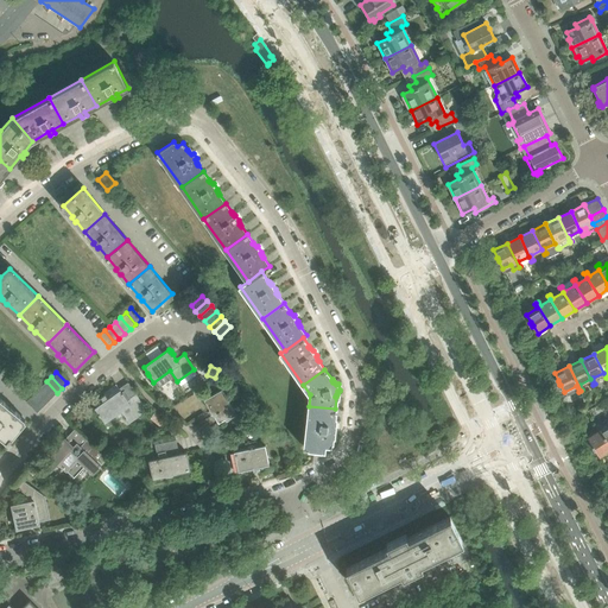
[(57,393),(46,381),(42,386),(52,398),(57,393)]
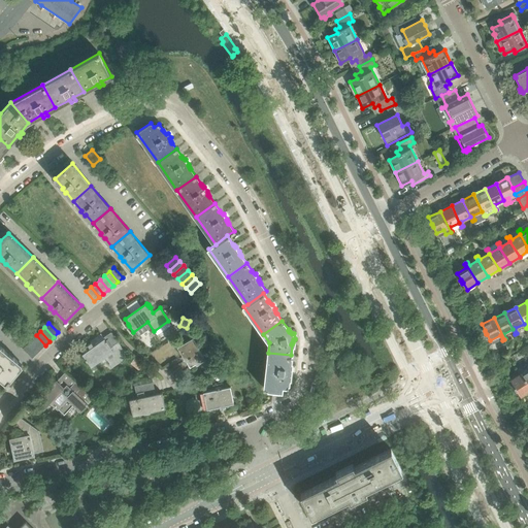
[(45,345),(36,335),(32,340),(41,350),(45,345)]
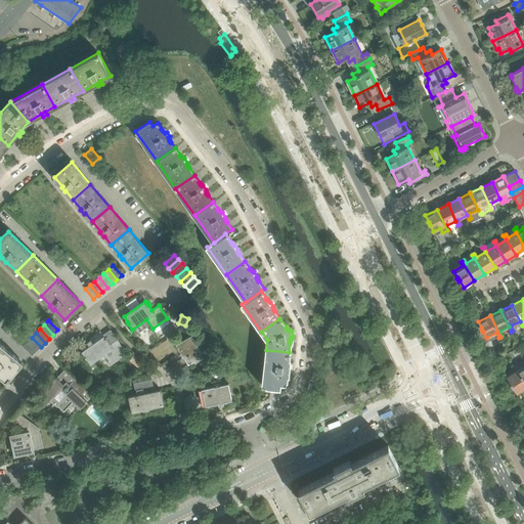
[(204,356),(191,335),(176,344),(188,365),(204,356)]
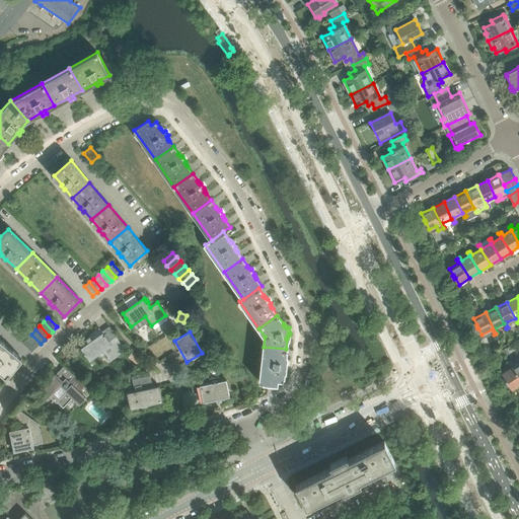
[(126,351),(116,337),(110,340),(112,342),(109,343),(105,338),(106,337),(104,335),(102,332),(91,341),(89,337),(86,340),(88,343),(81,348),(84,353),(84,354),(85,356),(86,355),(90,361),(103,351),(110,361),(126,351)]
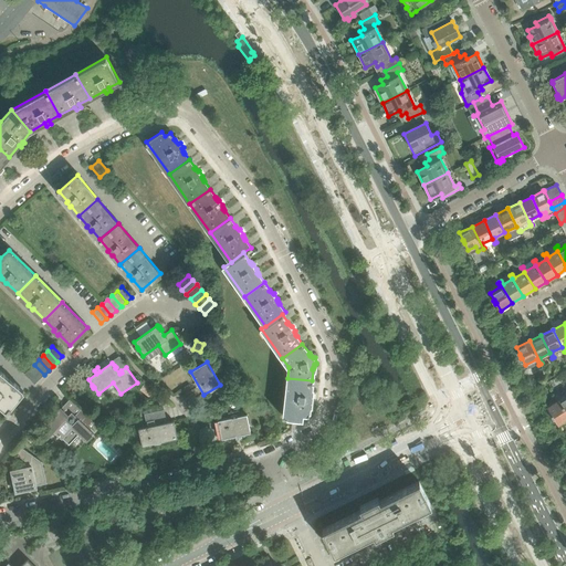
[(44,375),(34,365),(30,369),(40,379),(44,375)]
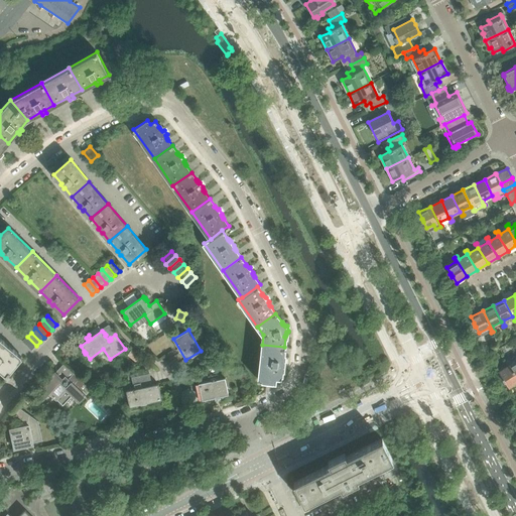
[(36,346),(27,337),(22,342),(31,351),(36,346)]
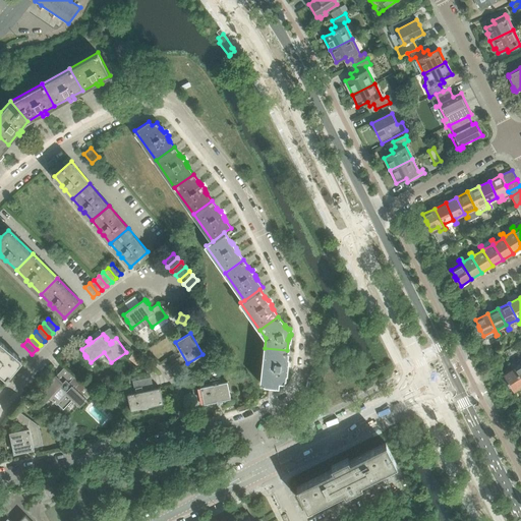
[(21,360),(0,342),(0,372),(7,379),(21,360)]
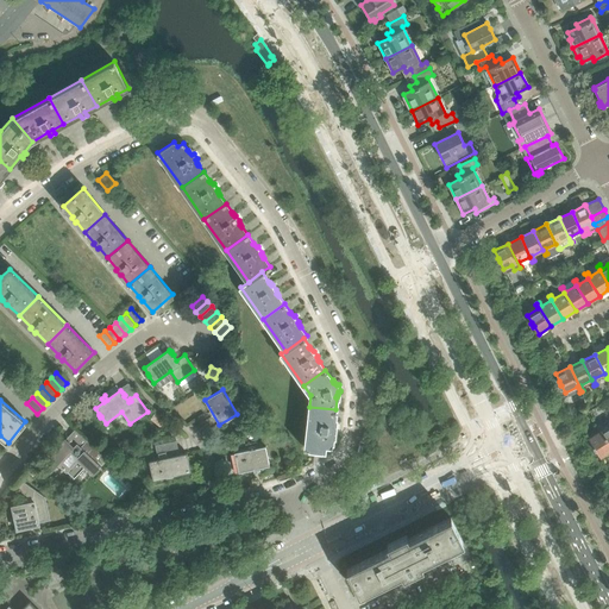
[(337,431),(337,425),(334,424),(334,421),(333,420),(334,418),(336,418),(336,409),(309,407),(305,449),(318,450),(325,451),(325,445),(332,445),(333,437),(332,437),(332,433),(333,433),(333,431),(337,431)]
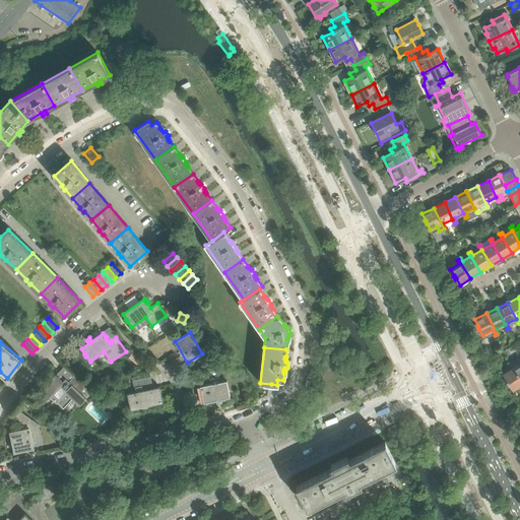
[(141,360),(133,352),(129,359),(137,365),(141,360)]
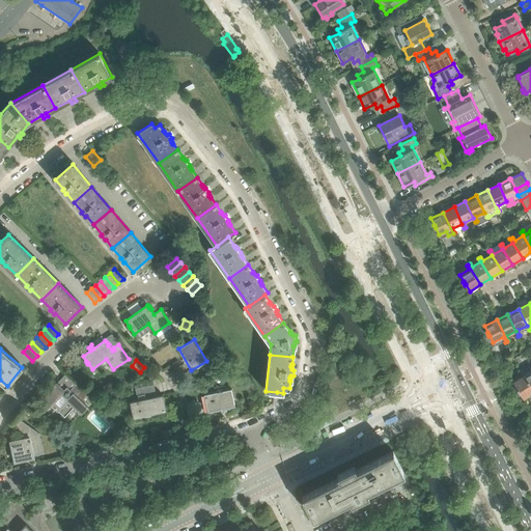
[(530,370),(526,374),(523,370),(522,371),(530,386),(530,370)]
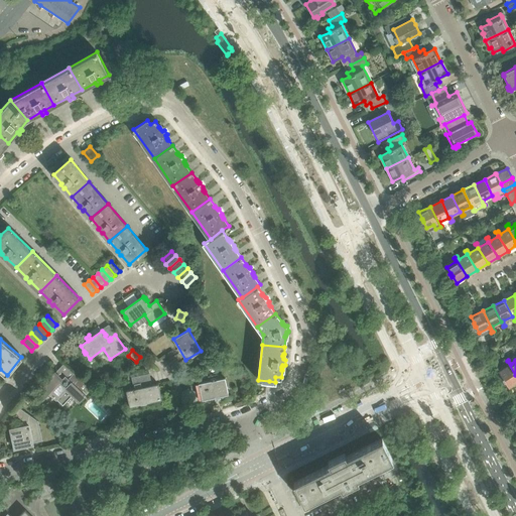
[(515,382),(515,375),(507,361),(505,362),(508,366),(499,372),(503,378),(502,378),(504,381),(508,387),(515,382)]
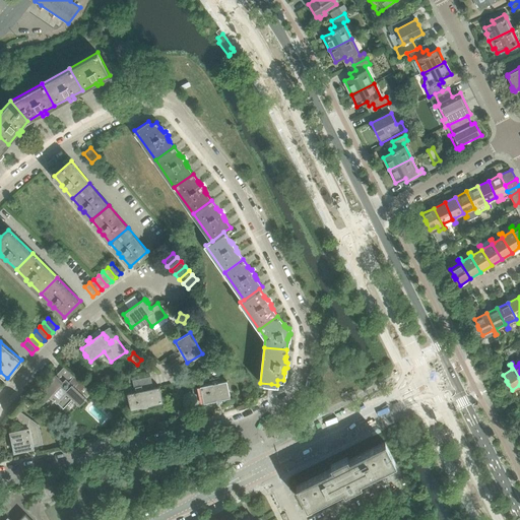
[(163,402),(159,387),(159,386),(150,388),(149,384),(152,384),(150,376),(147,377),(146,371),(136,373),(137,379),(132,380),(135,392),(127,394),(130,407),(150,402),(151,405),(163,402)]
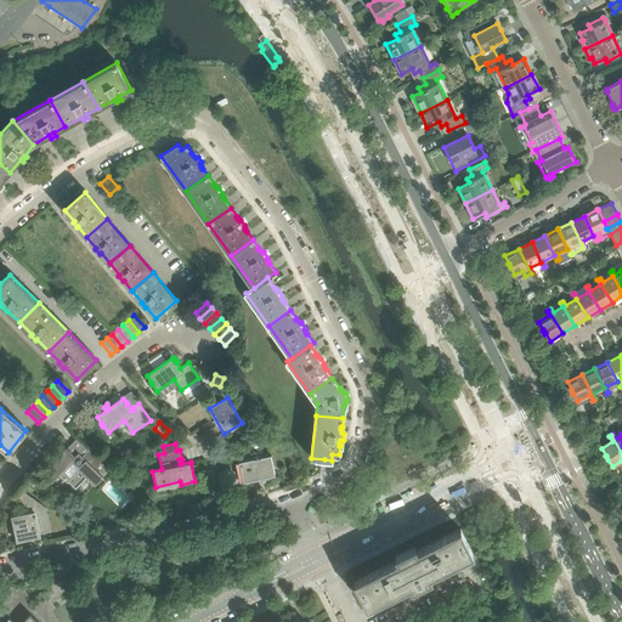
[(99,471),(95,468),(100,463),(88,451),(83,457),(77,451),(73,456),(67,450),(41,476),(49,485),(60,474),(75,488),(86,476),(90,480),(99,471)]
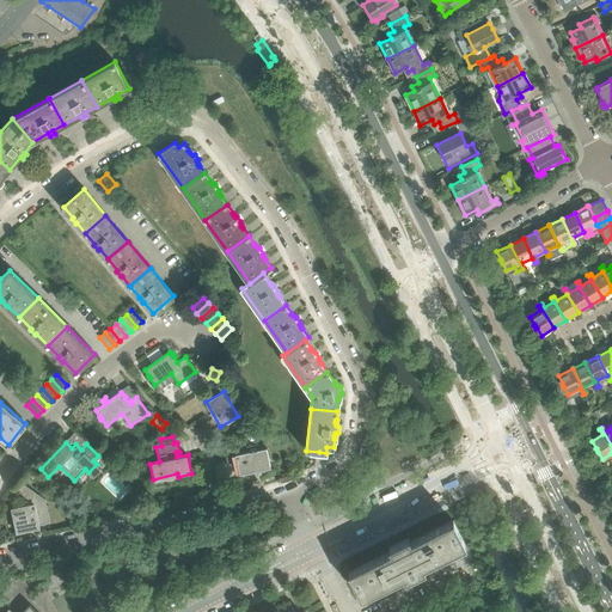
[(271,467),(267,448),(259,450),(258,444),(246,446),(248,452),(236,454),(236,456),(240,473),(239,473),(239,475),(255,471),(255,475),(262,473),(261,470),(271,467)]
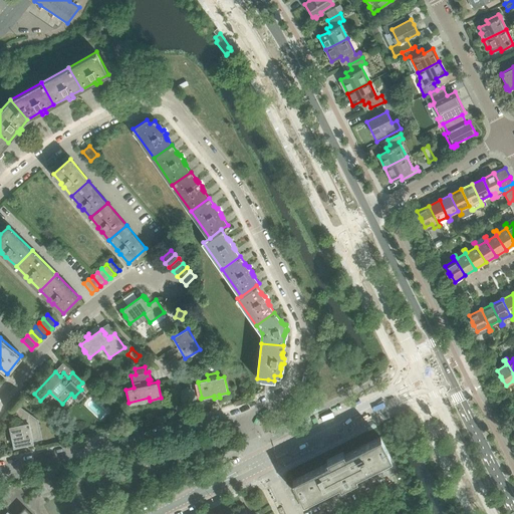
[(42,439),(38,420),(27,412),(21,408),(19,407),(15,413),(25,419),(26,424),(10,427),(14,447),(33,443),(32,441),(42,439)]
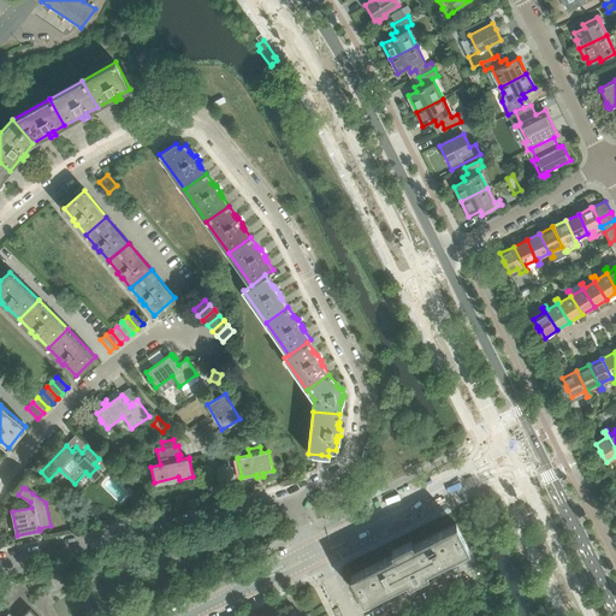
[(426,570),(469,549),(456,523),(413,544),(412,540),(391,551),(392,555),(350,576),(363,602),(406,581),(408,585),(428,574),(426,570)]
